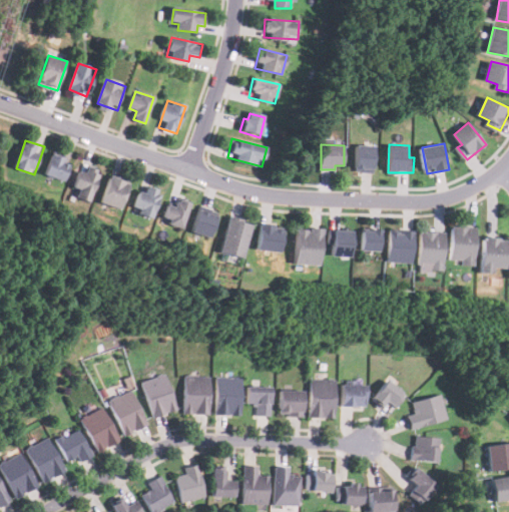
[(355,172),(375,172),(376,145),(356,145),(355,172)]
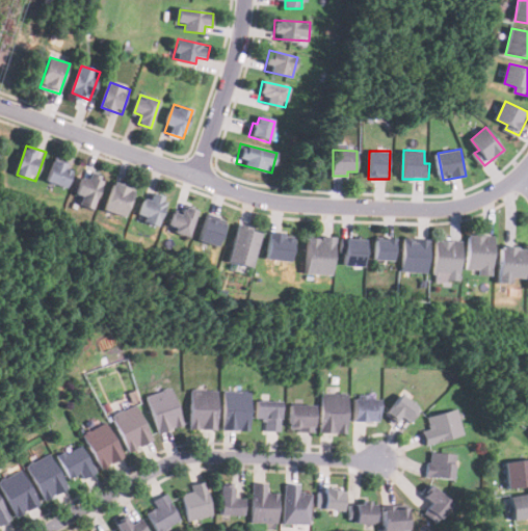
[(68,188),(75,166),(55,160),(48,181),(68,188)]
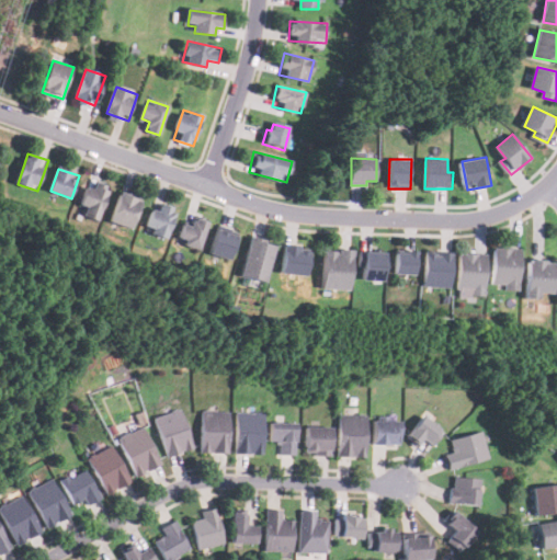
[(80,213),(100,220),(112,187),(92,180),(80,213)]
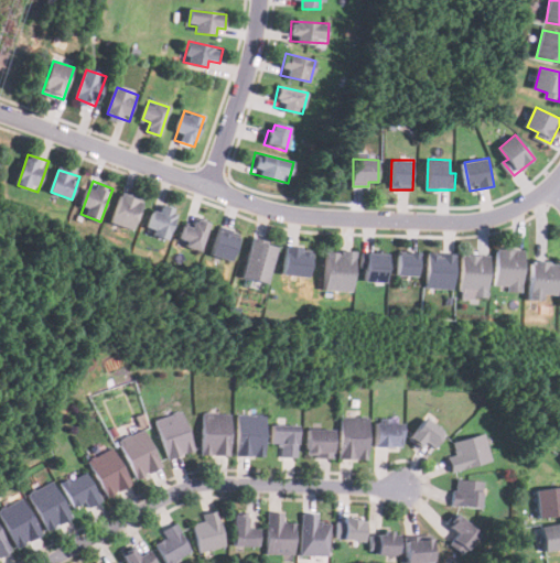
[(144,199),(122,194),(114,224),(135,230),(144,199)]
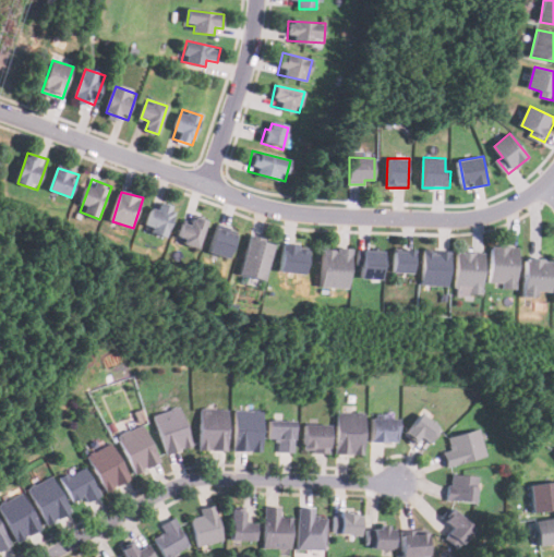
[(165,238),(177,208),(157,201),(145,229),(165,238)]
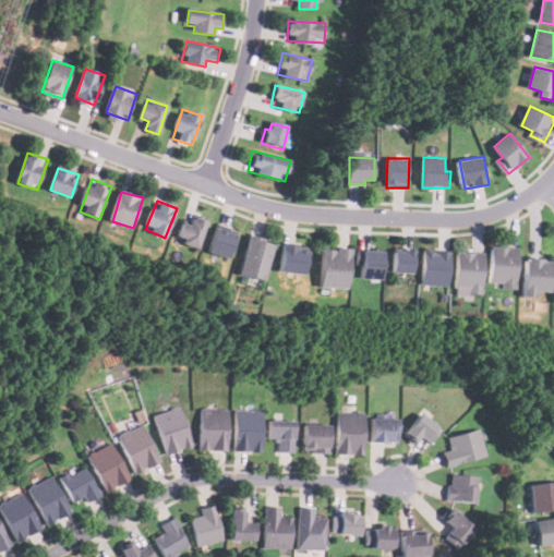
[(199,249),(208,221),(190,215),(180,241),(199,249)]
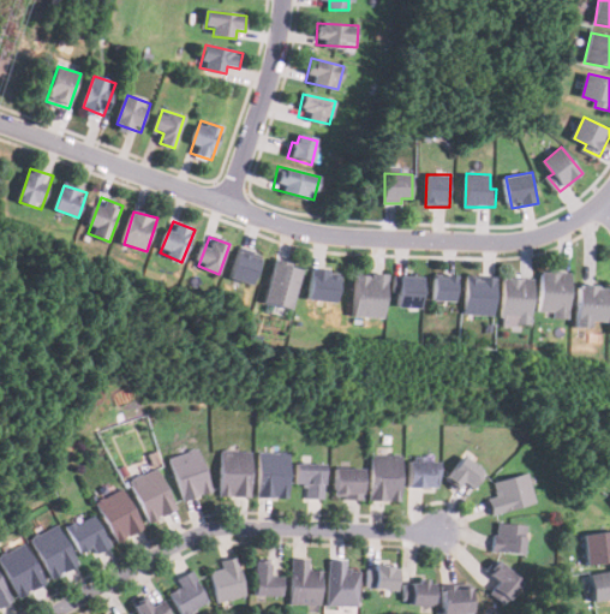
[(239,246),(228,281),(250,287),(261,254),(239,246)]
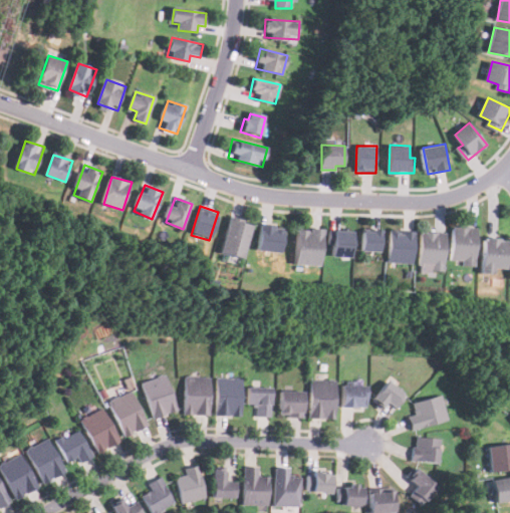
[(222,254),(244,258),(251,222),(229,218),(222,254)]
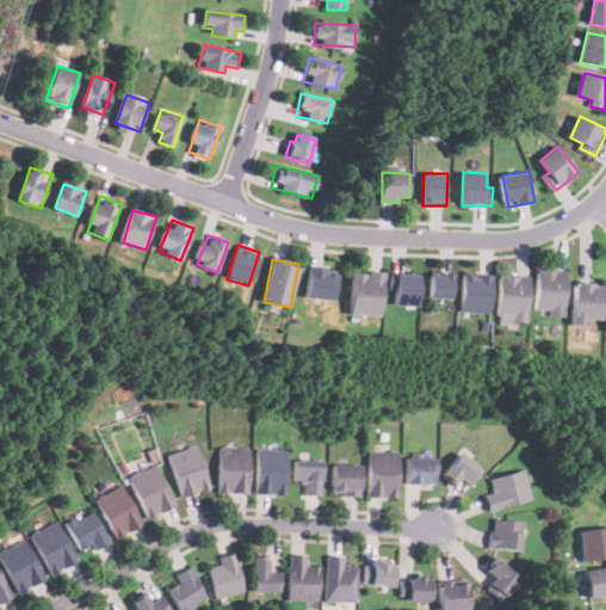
[(309,265),(305,299),(334,302),(336,277),(325,276),(326,266),(309,265)]
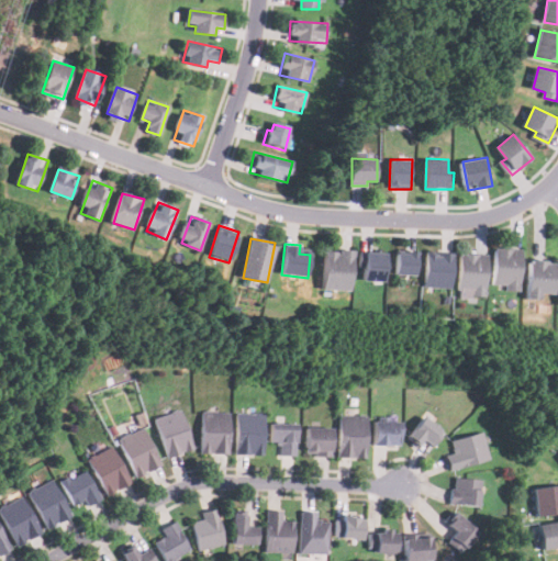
[(524,289),(525,249),(498,248),(497,288),(524,289)]
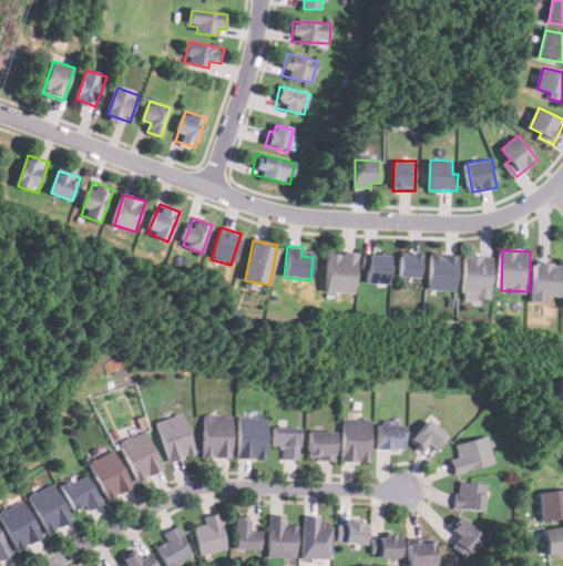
[(356,294),(356,253),(327,253),(327,294),(356,294)]
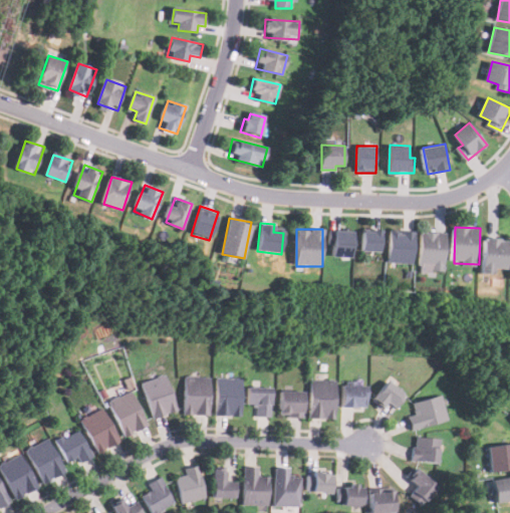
[(362,231),(362,252),(381,252),(381,230),(362,231)]
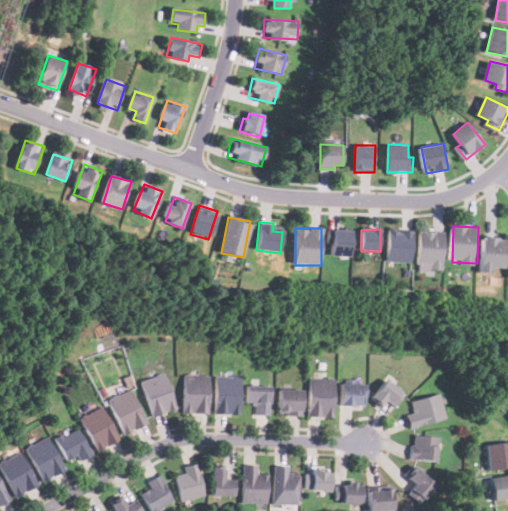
[(391,229),(389,262),(416,263),(418,230),(391,229)]
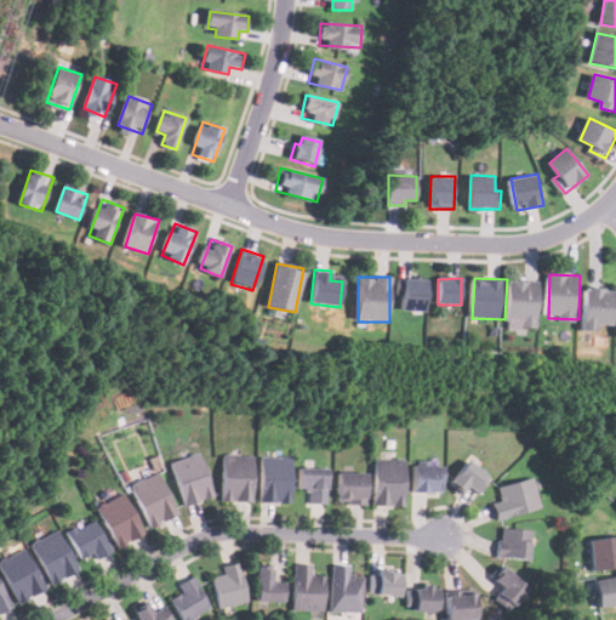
[(401,279),(400,312),(427,312),(427,280),(401,279)]
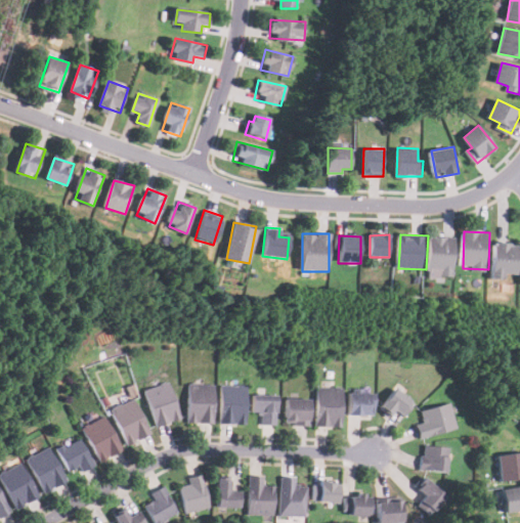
[(457,237),(431,237),(431,278),(457,278),(457,237)]
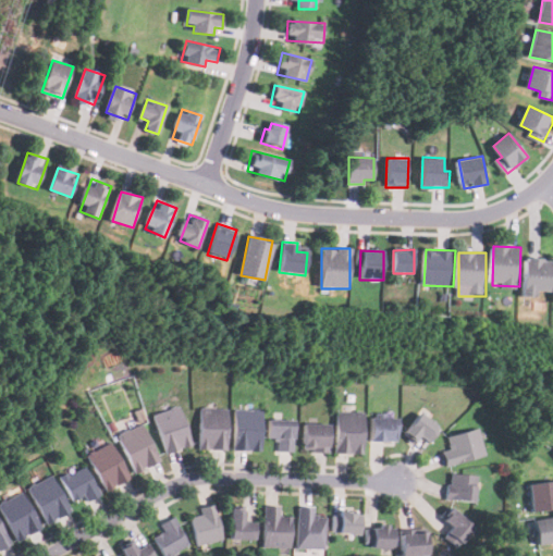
[(552,260),(528,258),(525,296),(540,297),(541,291),(552,292),(552,260)]
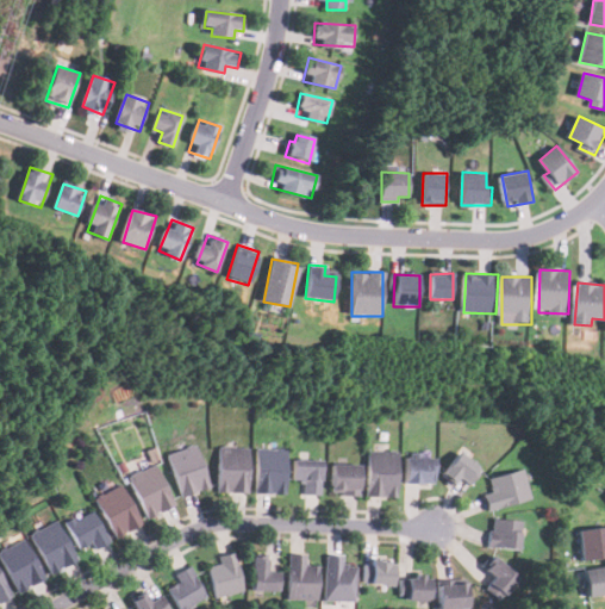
[(199,446),(172,453),(182,496),(211,488),(199,446)]
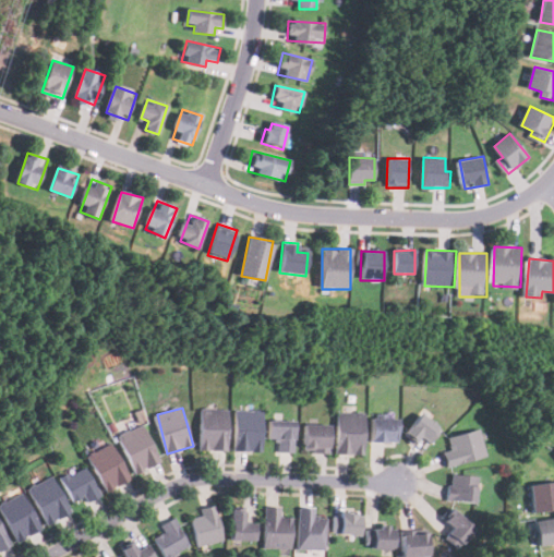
[(229,410),(203,410),(203,449),(229,449),(229,410)]
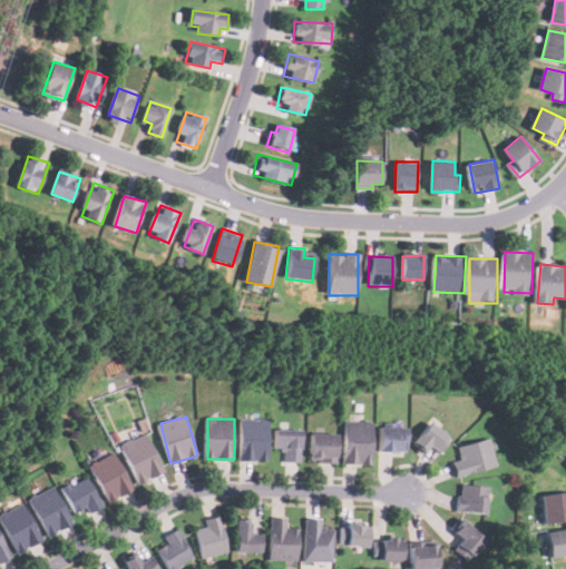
[(242,461),(269,461),(269,420),(242,420),(242,461)]
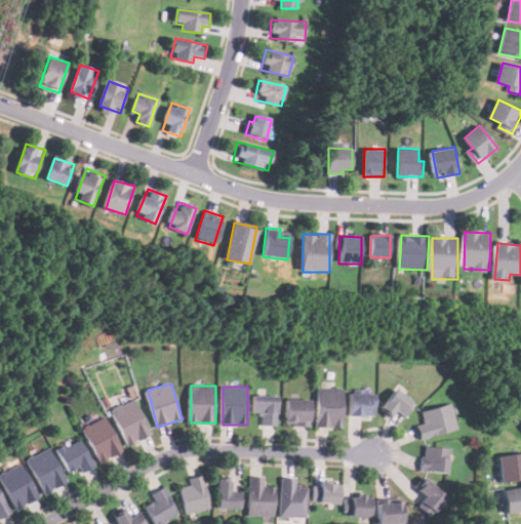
[(344,389),(319,389),(318,428),(344,428),(344,389)]
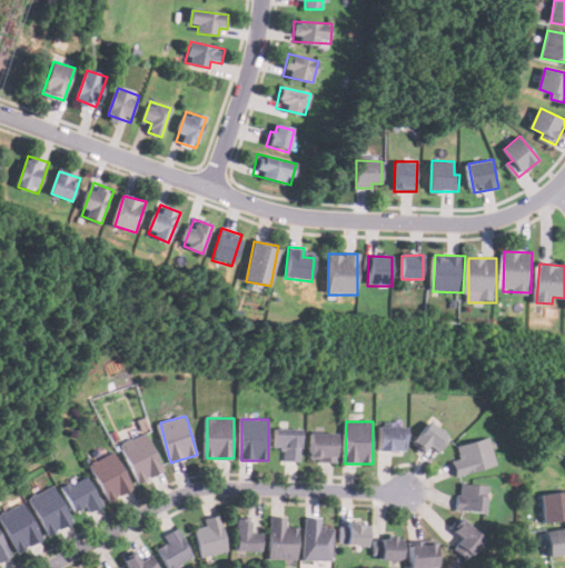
[(440,452),(452,437),(430,422),(415,444),(428,452),(432,446),(440,452)]
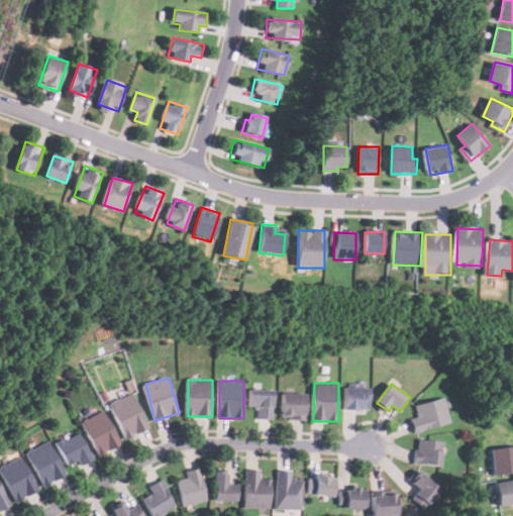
[(370,388),(345,388),(345,409),(370,409),(370,388)]
